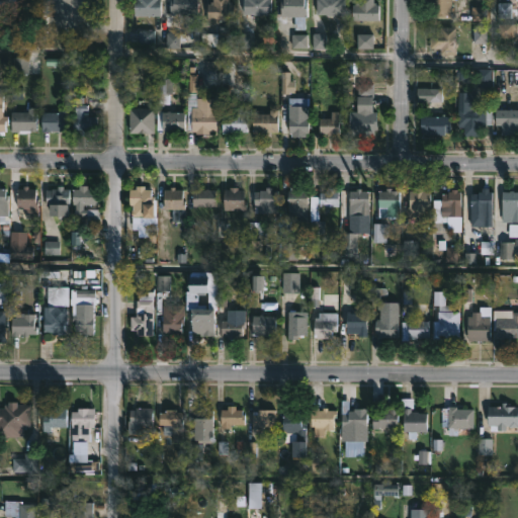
[(160,0),(160,14),(135,14),(135,0),(160,0)]
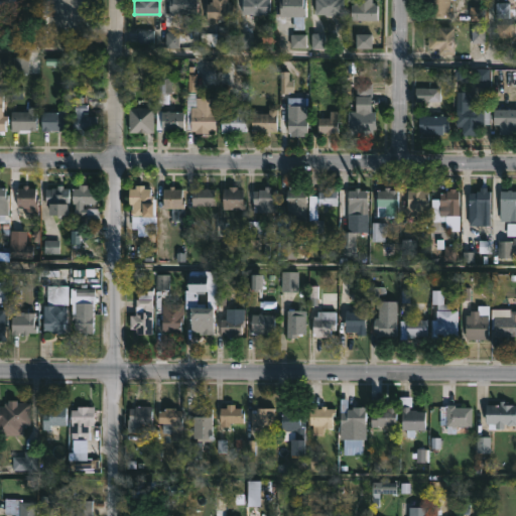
[(197,0),(197,8),(196,8),(195,13),(169,12),(169,0),(197,0)]
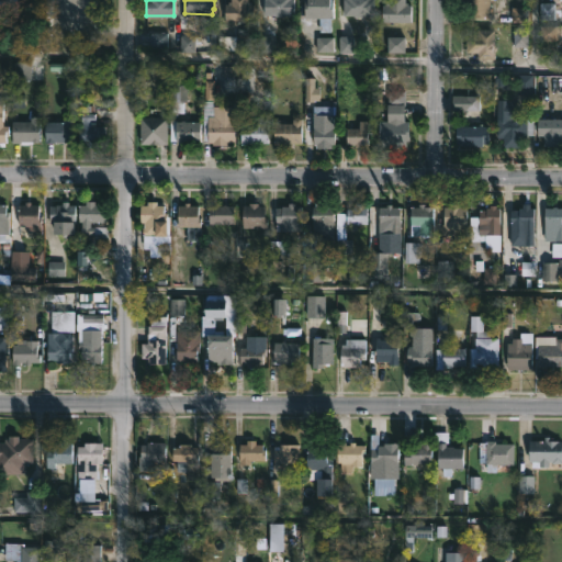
[(248,0),(248,1),(250,1),(250,3),(254,3),(254,25),(225,24),(226,2),(228,2),(228,0),(248,0)]
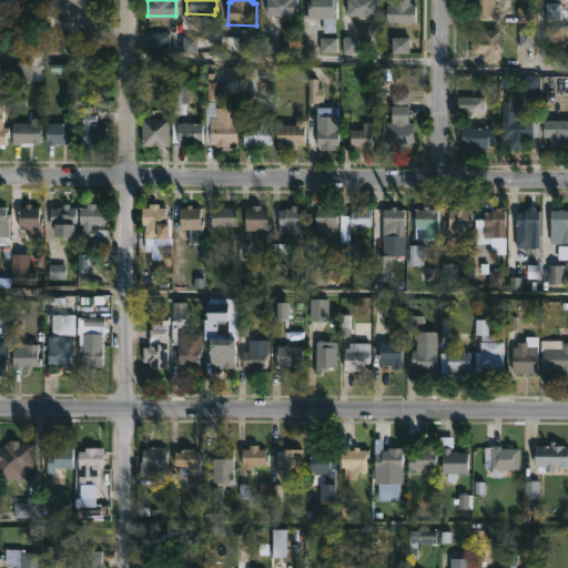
[(297,0),(297,9),(291,9),(291,14),(267,13),(267,0),(297,0)]
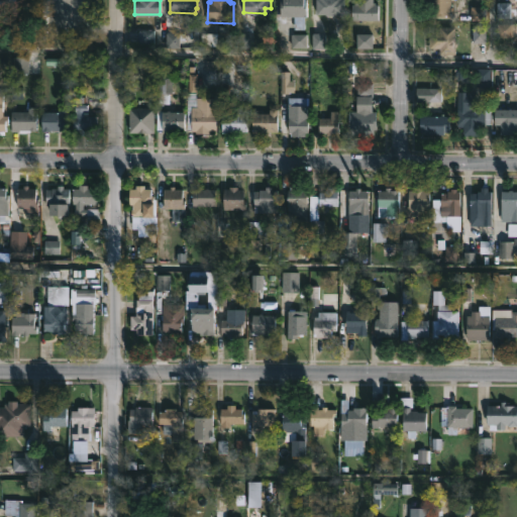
[(307,0),(307,16),(281,16),(281,0),(307,0)]
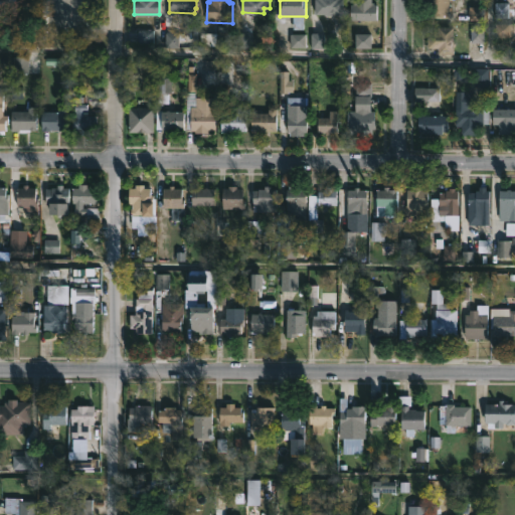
[(343,0),(343,13),(324,14),(324,13),(315,13),(315,0),(343,0)]
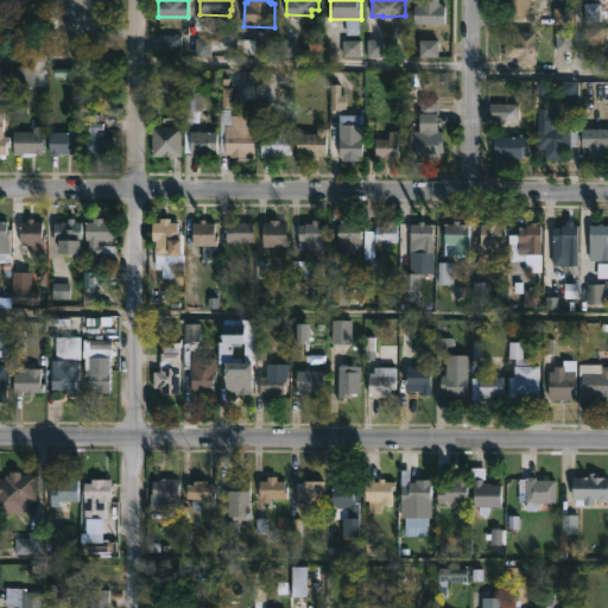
[(438,0),(438,5),(445,5),(444,23),(415,23),(415,4),(420,1),(420,0),(438,0)]
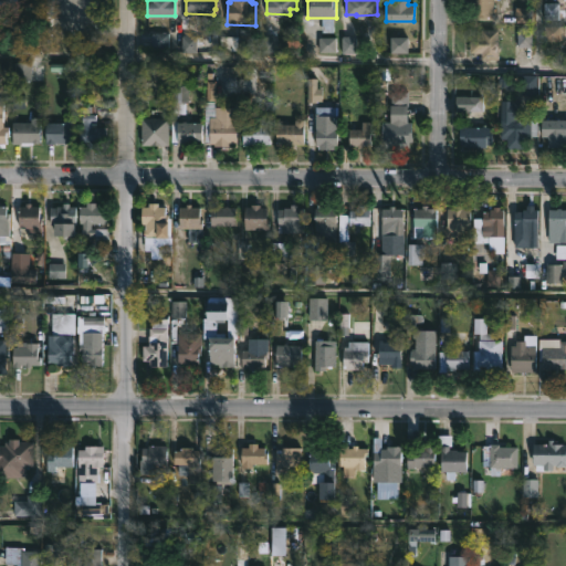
[(492,0),(493,4),(492,4),(492,16),(474,16),(474,12),(470,12),(470,0),(492,0)]
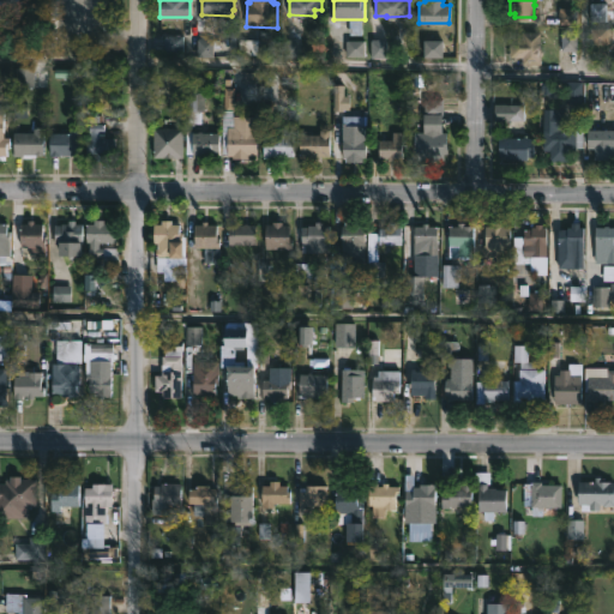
[(541,30),(541,62),(522,62),(522,56),(510,56),(510,40),(521,40),(522,30),(541,30)]
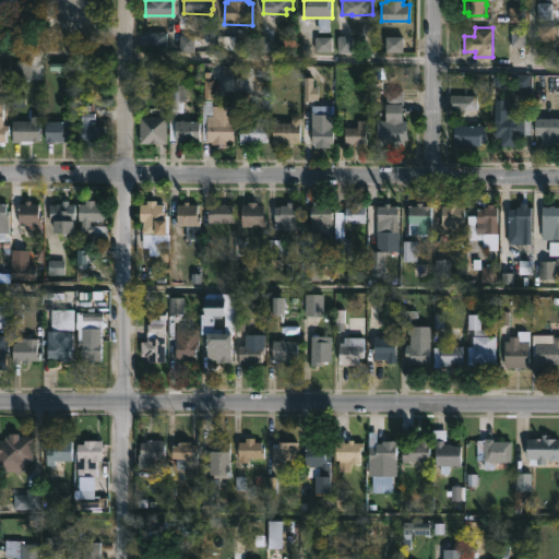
[(213,99),(213,105),(234,105),(234,141),(203,140),(204,79),(213,79),(213,99)]
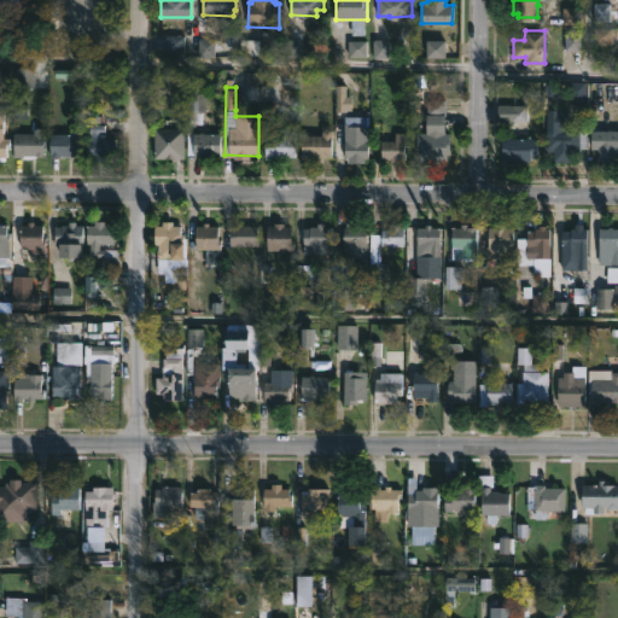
[(208,92),(207,111),(203,111),(203,123),(190,122),(190,92),(208,92)]
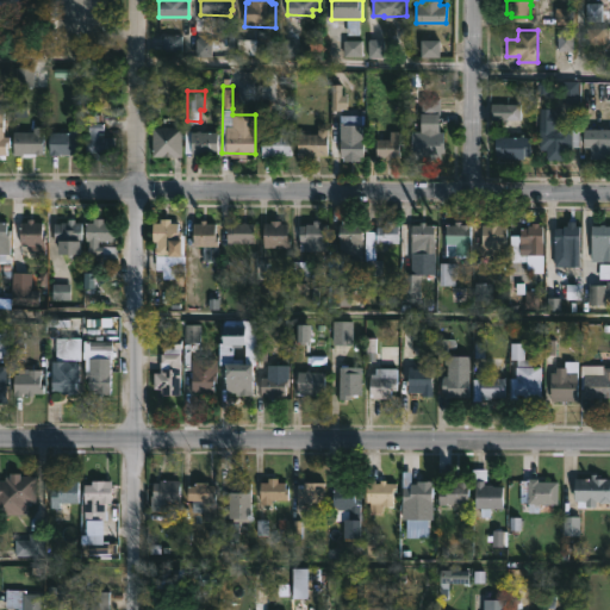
[(496,120),(522,120),(522,100),(509,100),(509,105),(496,105),(496,120)]
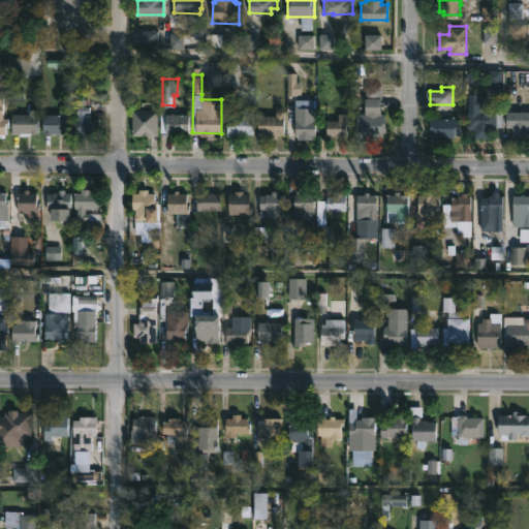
[(84,92),(84,98),(90,98),(90,118),(99,118),(99,131),(74,132),(73,119),(78,119),(76,92),(84,92)]
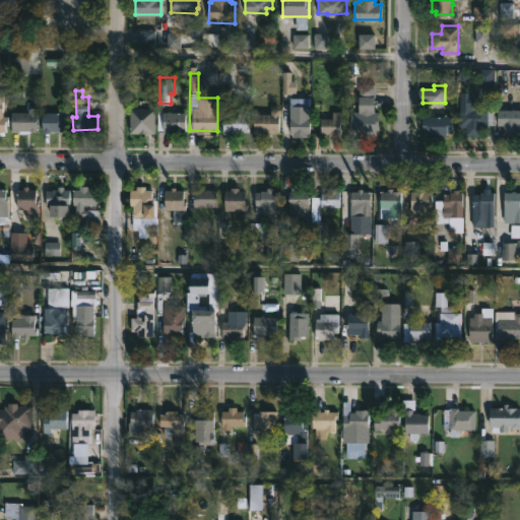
[(4,116),(8,116),(8,124),(5,124),(5,131),(0,131),(0,91),(3,91),(3,116),(4,116)]
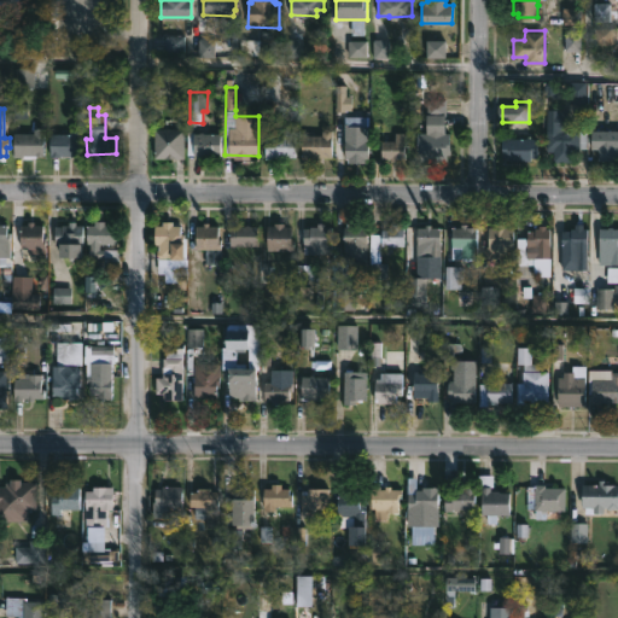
[(355,157),(345,157),(344,115),(368,115),(368,157),(355,157)]
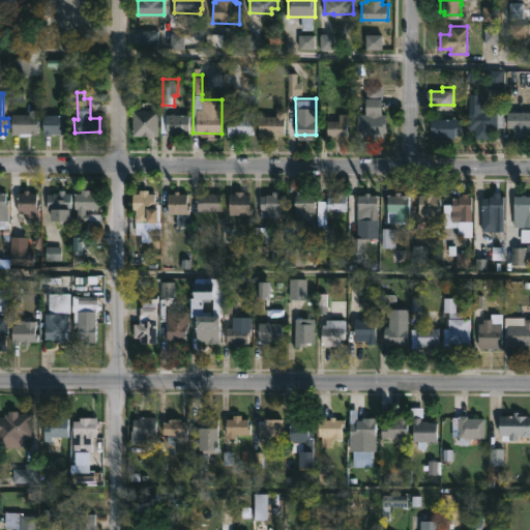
[(13,135),(11,135),(11,114),(29,114),(29,110),(37,110),(37,133),(30,133),(30,135),(13,135)]
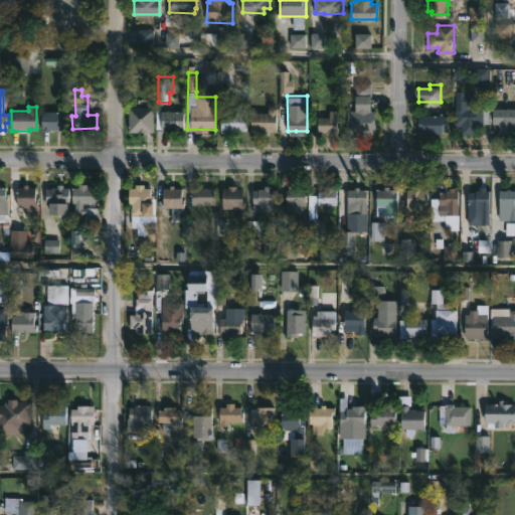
[(59,129),(60,131),(42,130),(42,111),(58,111),(58,107),(67,107),(67,129),(59,129)]
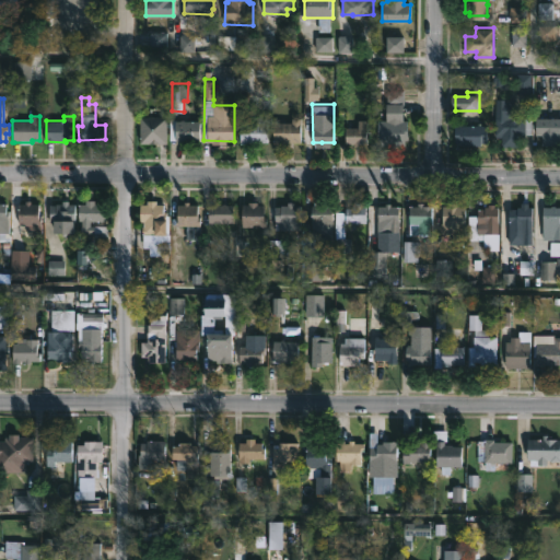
[(159,142),(140,142),(140,116),(165,116),(165,142),(159,142)]
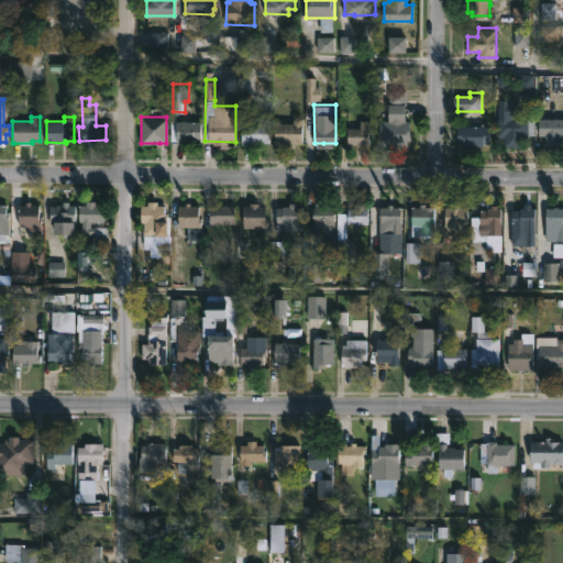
[(268,118),(268,143),(249,142),(249,144),(242,144),(242,122),(260,122),(260,118),(268,118)]
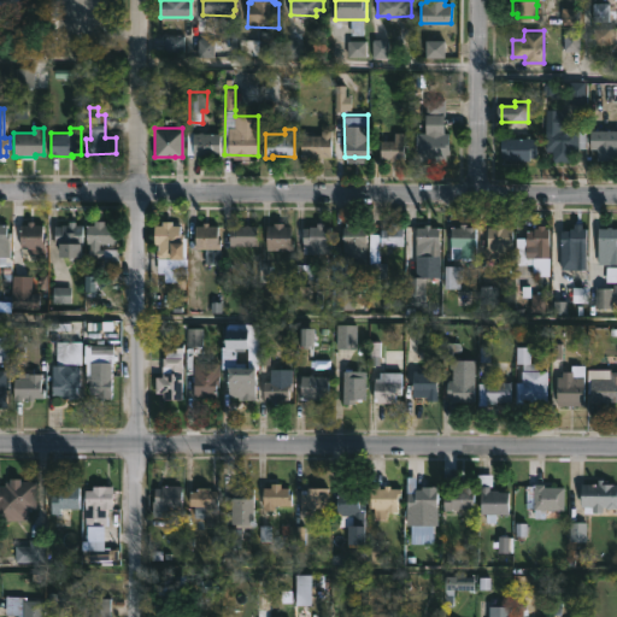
[(303,157),(303,134),(323,134),(323,129),(334,129),(334,154),(303,157)]
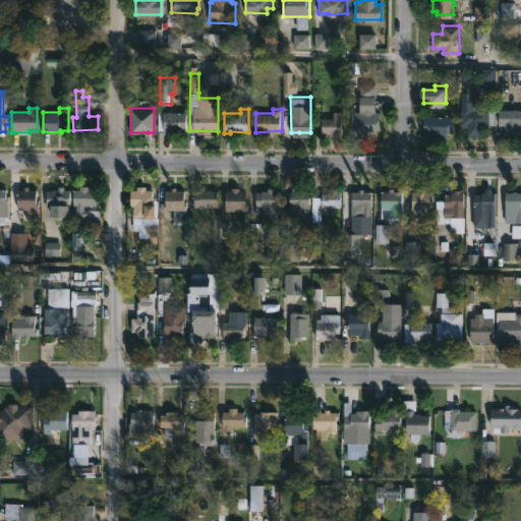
[(495,110),(495,124),(483,124),(483,135),(470,134),(469,136),(467,134),(468,126),(461,124),(462,109),(495,110)]
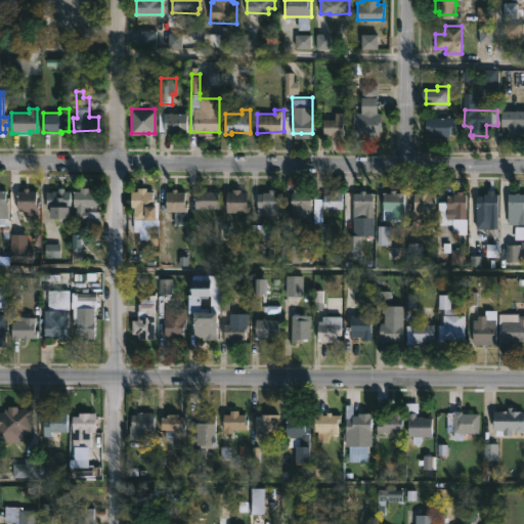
[(523,110),(523,136),(508,136),(508,126),(501,126),(501,110),(523,110)]
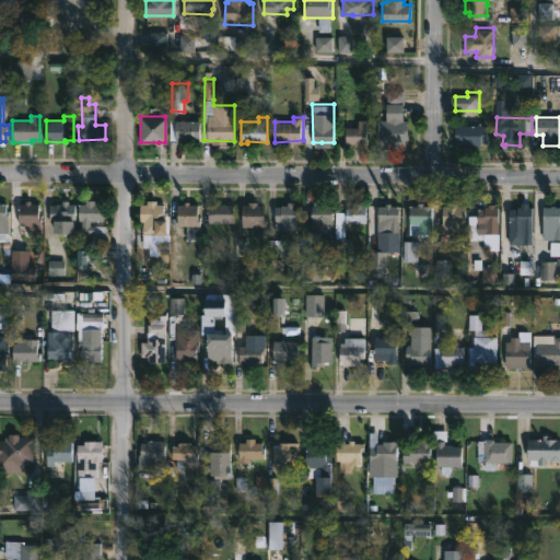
[(175,118),(176,120),(200,119),(201,142),(181,142),(181,140),(170,140),(170,118),(175,118)]
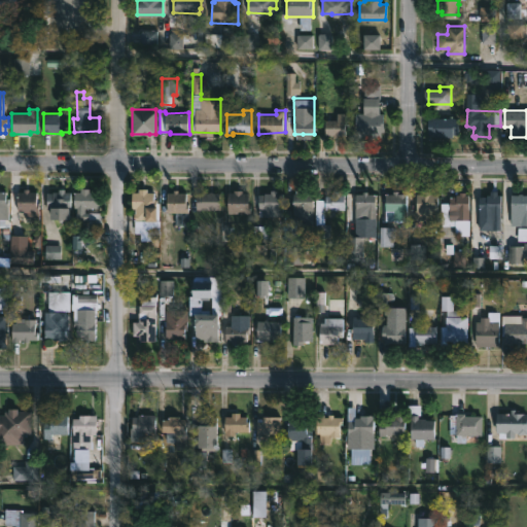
[(381,130),(381,135),(359,135),(359,130),(357,130),(357,112),(384,112),(384,127),(383,130),(381,130)]
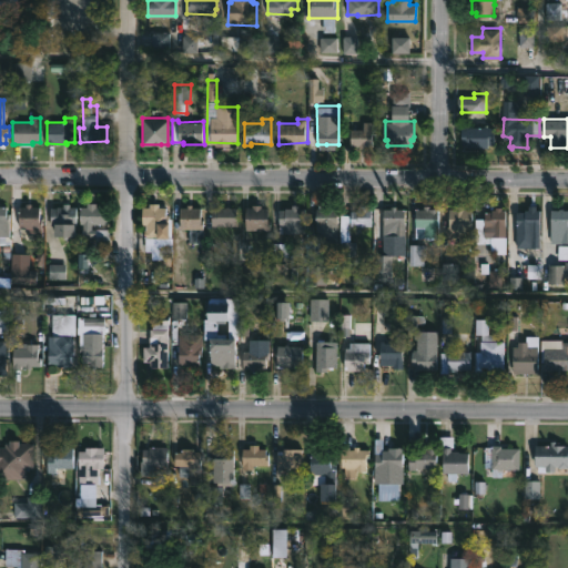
[(373,122),(373,145),(364,145),(364,148),(359,148),(359,145),(352,145),(352,129),(364,129),(364,122),(373,122)]
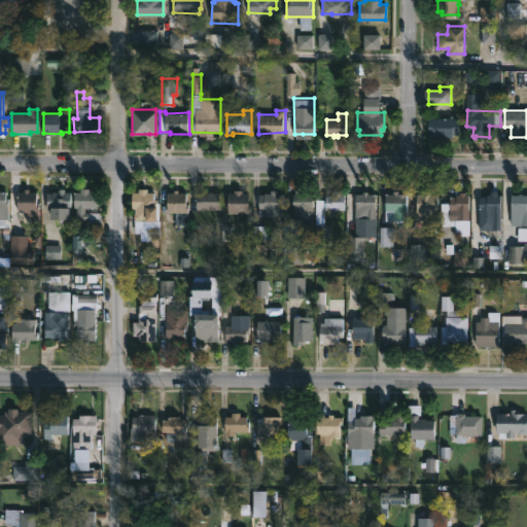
[(453,134),(453,137),(433,137),(433,134),(428,134),(428,116),(458,117),(458,134),(453,134)]
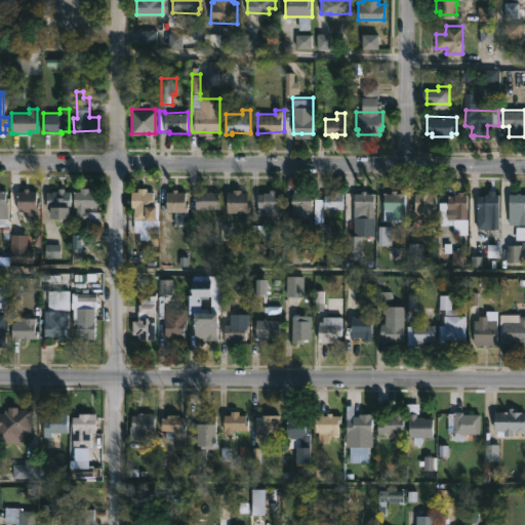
[(88,191),(96,191),(96,198),(98,198),(98,207),(85,206),(84,211),(101,212),(99,227),(87,227),(88,217),(75,217),(76,206),(74,206),(74,191),(80,191),(80,187),(88,188),(88,191)]
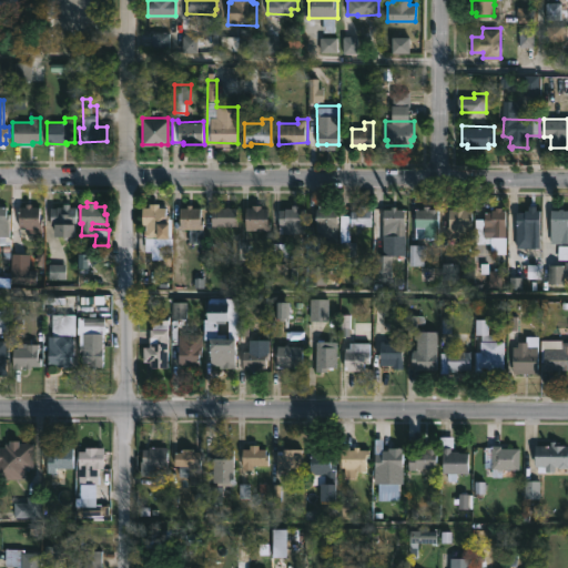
[(330,202),(330,208),(337,208),(337,241),(321,241),(321,259),(305,257),(306,240),(316,240),(316,208),(318,208),(318,202),(330,202)]
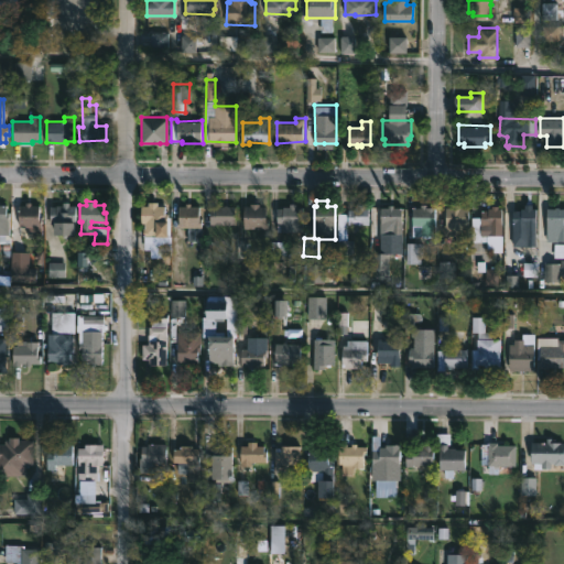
[(31,205),(39,205),(39,216),(42,216),(42,237),(28,237),(28,226),(19,226),(19,205),(25,205),(25,202),(31,202),(31,205)]
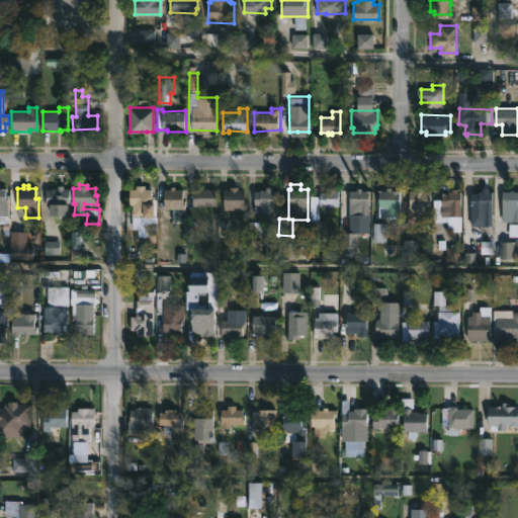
[(64,185),(64,188),(69,188),(68,214),(62,214),(62,218),(60,218),(59,214),(50,214),(50,205),(46,205),(47,189),(58,188),(58,185),(64,185)]
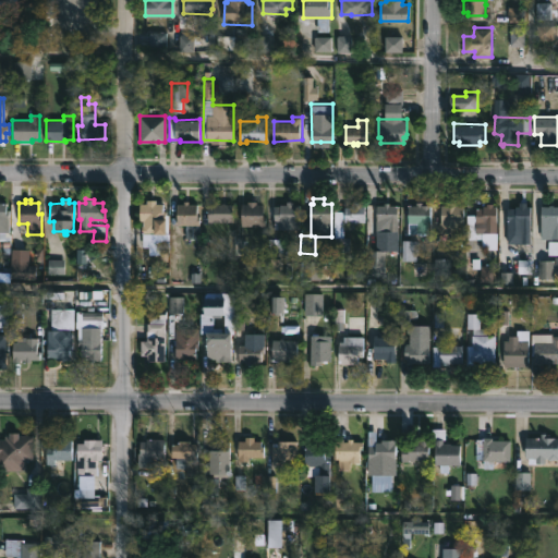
[(156,199),(156,203),(164,203),(164,210),(166,210),(166,232),(156,232),(156,245),(142,245),(142,220),(141,220),(141,203),(147,203),(147,199),(156,199)]
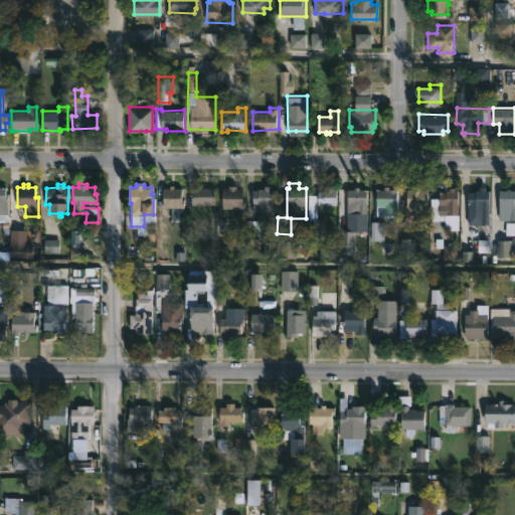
[(174,185),(174,188),(181,188),(181,198),(183,198),(183,218),(170,218),(170,207),(164,207),(163,187),(170,187),(170,185),(174,185)]
